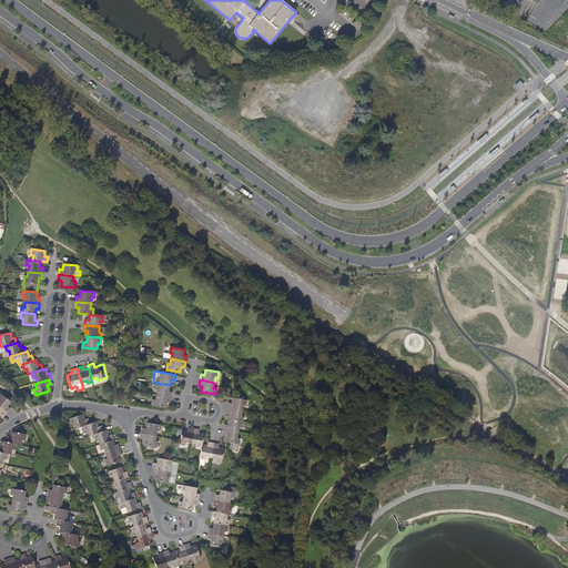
[(169,391),(170,385),(156,383),(155,388),(158,389),(156,394),(171,397),(172,392),(169,391)]
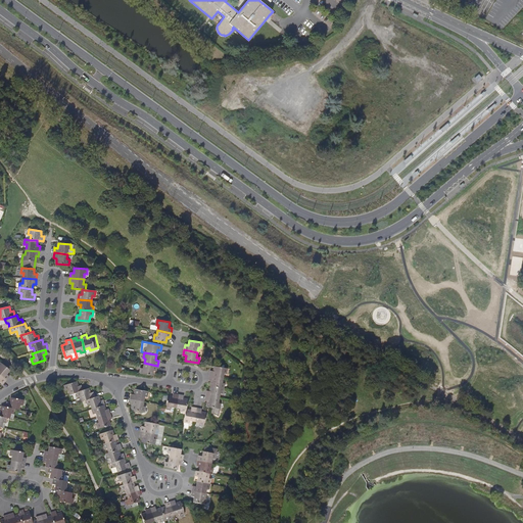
[(0,375),(5,380),(9,376),(6,374),(10,370),(0,362),(0,375)]
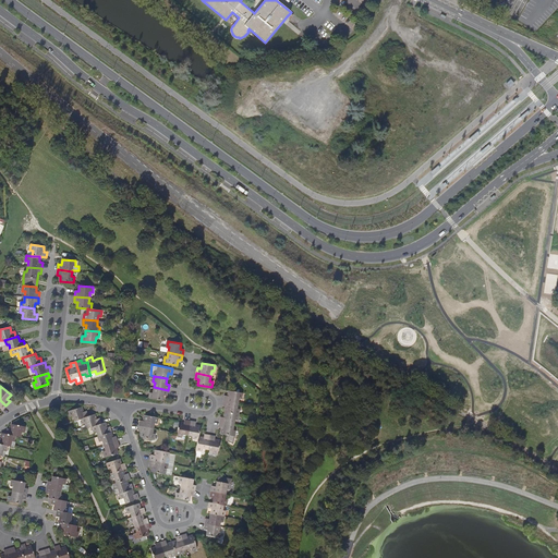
[(168,390),(154,387),(153,392),(150,392),(149,398),(162,400),(164,395),(167,396),(168,390)]
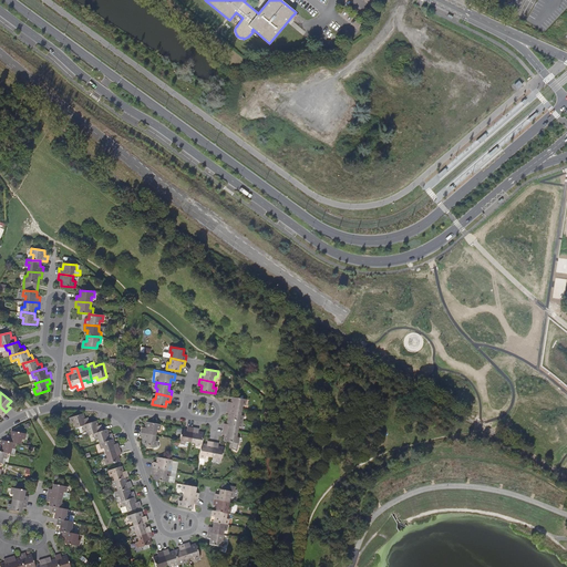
[(228,402),(227,406),(241,410),(243,404),(246,404),(247,400),(238,398),(233,397),(232,402),(228,402)]
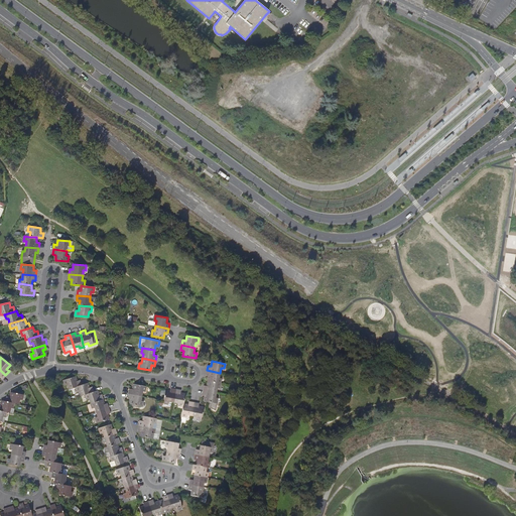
[(219,378),(220,373),(207,370),(207,375),(209,376),(209,381),(221,383),(222,378),(219,378)]
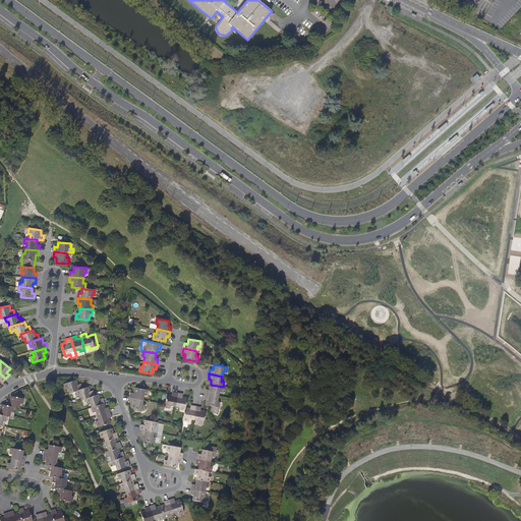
[(70,393),(76,391),(83,389),(81,384),(78,385),(76,380),(64,384),(66,388),(68,388),(70,393)]
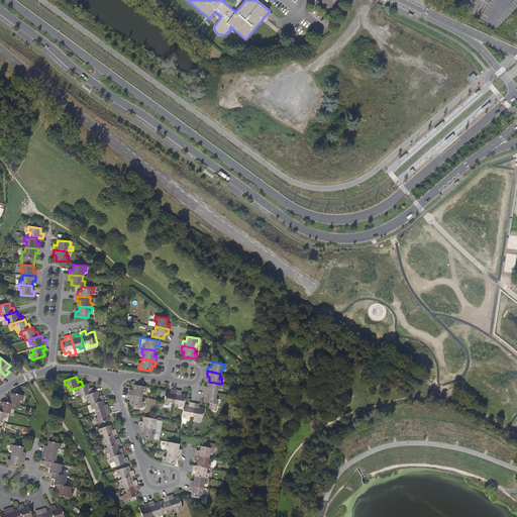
[(221,384),(209,382),(208,387),(205,386),(204,391),(217,394),(218,389),(220,389),(221,384)]
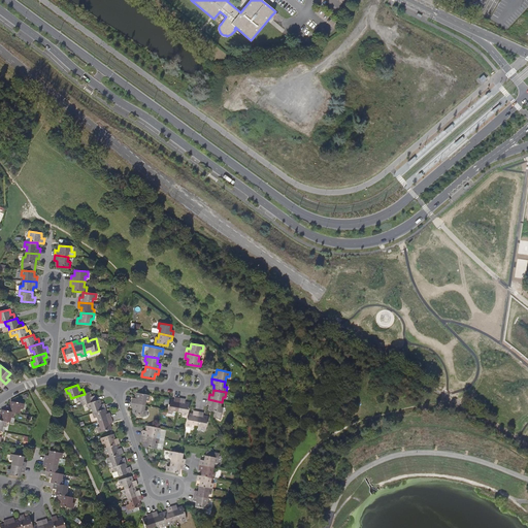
[(84,404),(88,403),(97,400),(95,396),(92,397),(90,392),(85,394),(77,396),(79,400),(81,400),(84,404)]
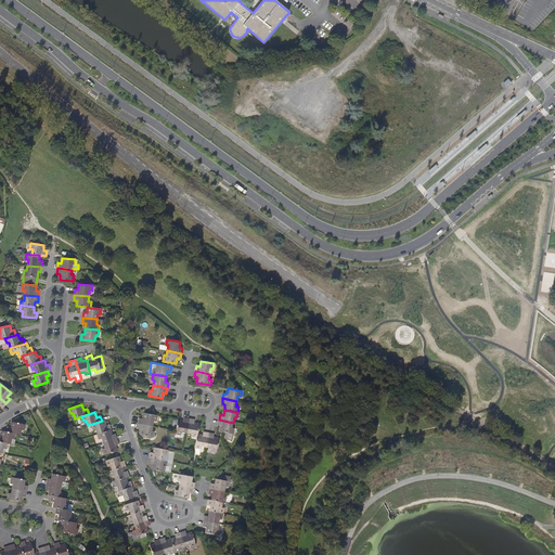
[(143,418),(140,417),(139,423),(153,426),(154,421),(156,421),(157,415),(144,413),(143,418)]
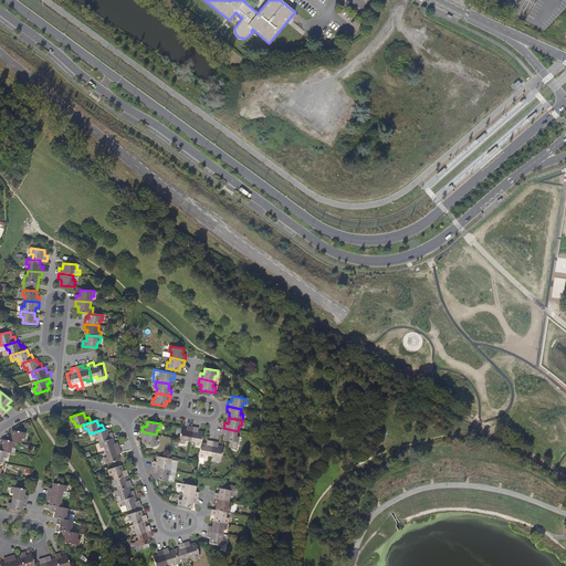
[(191,441),(194,426),(188,425),(187,429),(182,428),(179,441),(185,442),(185,440),(191,441)]
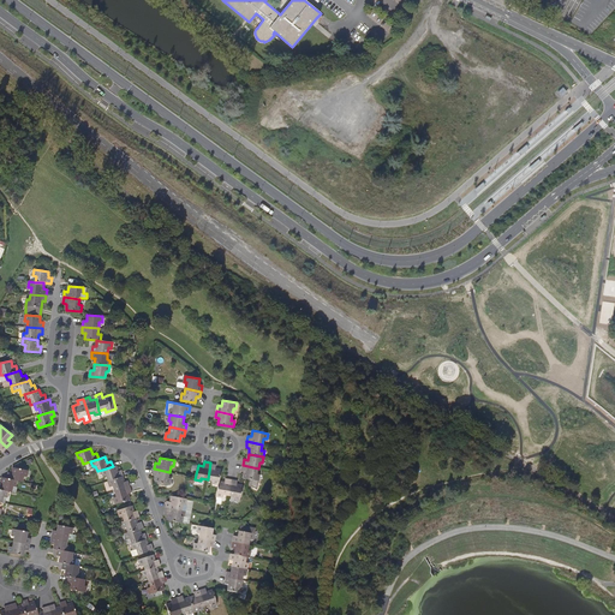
[(219,484),(219,481),(221,470),(215,469),(216,464),(210,463),(208,479),(213,481),(213,483),(219,484)]
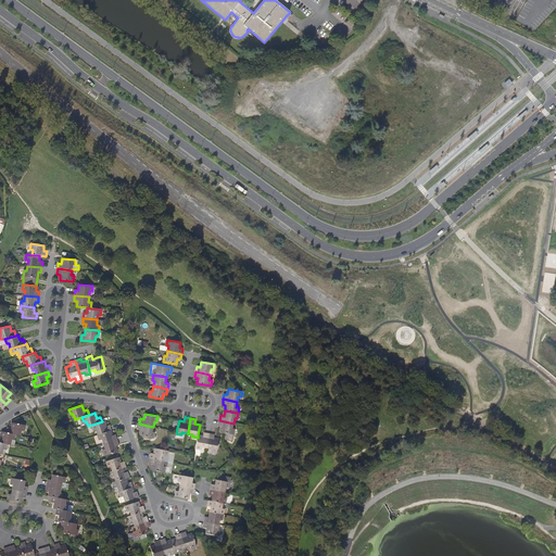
[(97,429),(98,434),(111,430),(112,430),(111,425),(108,426),(105,420),(102,421),(92,425),(95,430),(97,429)]
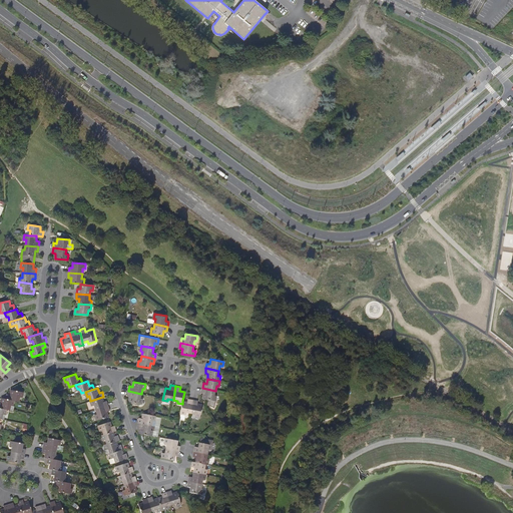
[(215,391),(202,388),(201,393),(204,394),(203,398),(210,400),(209,405),(214,407),(215,401),(216,396),(214,395),(215,391)]
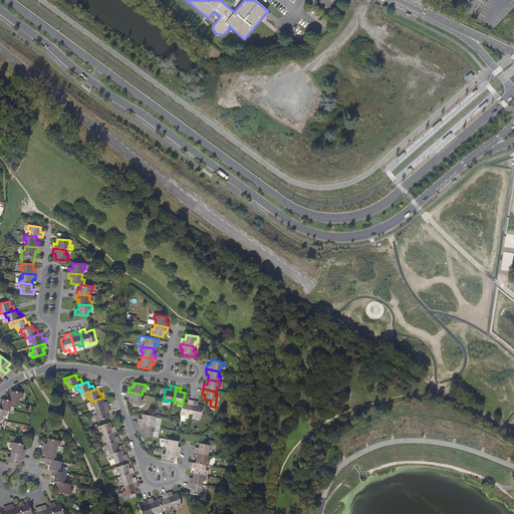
[(10,396),(6,395),(5,400),(14,402),(18,403),(19,398),(22,398),(23,393),(11,391),(10,396)]
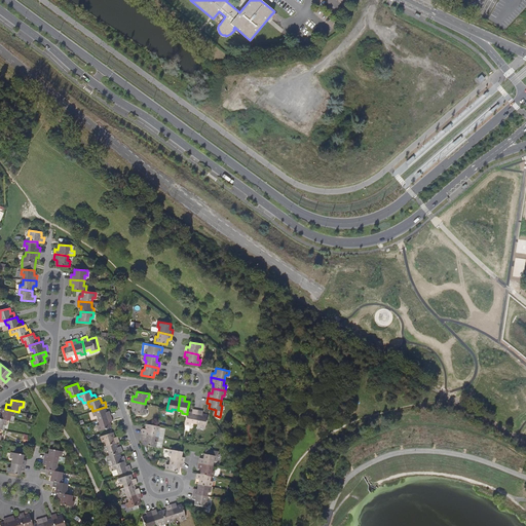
[(145,404),(132,401),(130,406),(134,406),(133,411),(145,414),(146,409),(144,408),(145,404)]
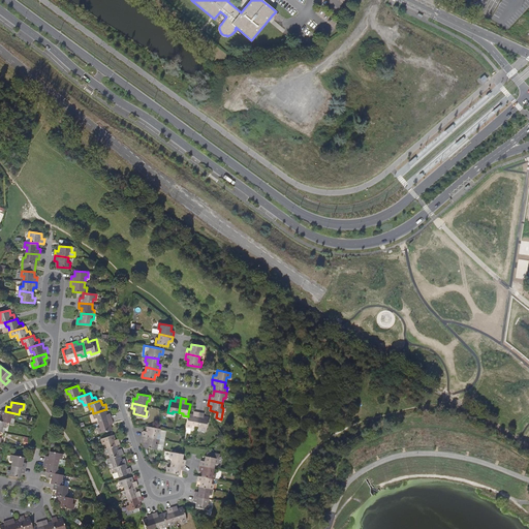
[(97,417),(99,422),(112,417),(111,413),(106,414),(105,409),(93,413),(95,418),(97,417)]
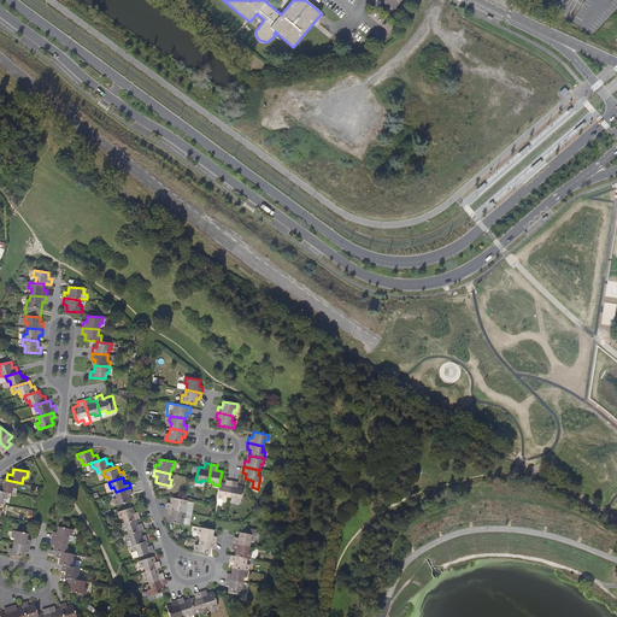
[(1,485),(0,483),(0,491),(9,493),(16,494),(17,488),(16,488),(17,482),(6,480),(3,479),(1,485)]
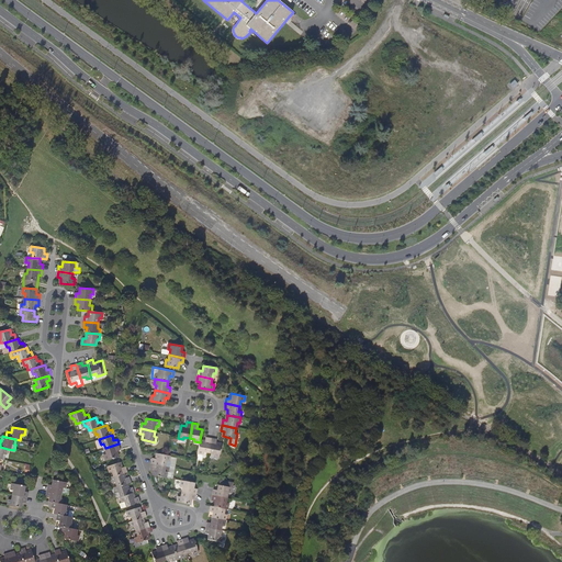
[(209,452),(212,438),(206,437),(205,440),(200,439),(200,442),(198,452),(203,453),(203,451),(209,452)]
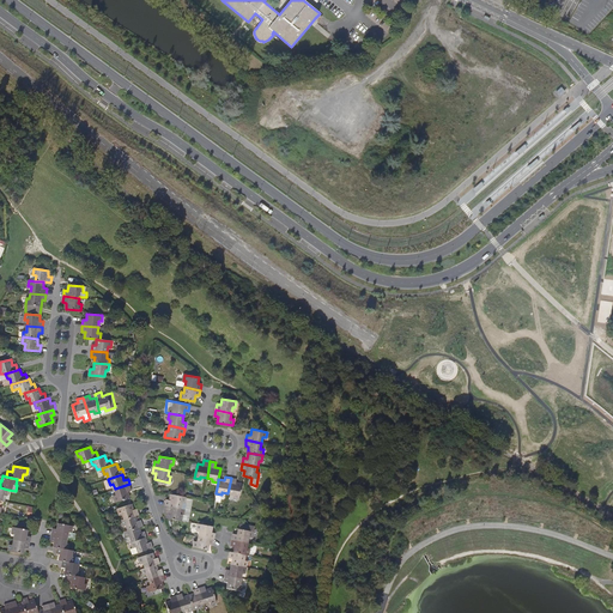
[(237,479),(231,478),(228,493),(234,495),(234,497),(240,498),(242,484),(236,483),(237,479)]
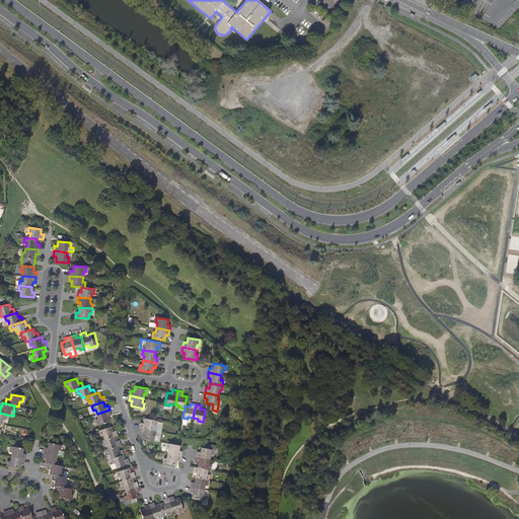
[(107,416),(112,415),(109,410),(97,414),(98,419),(96,420),(97,425),(109,421),(107,416)]
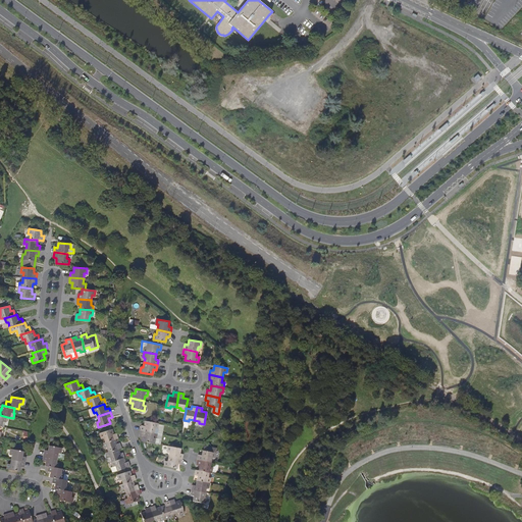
[(145,426),(142,425),(141,430),(140,435),(143,435),(142,440),(161,445),(164,424),(156,423),(146,421),(145,426)]
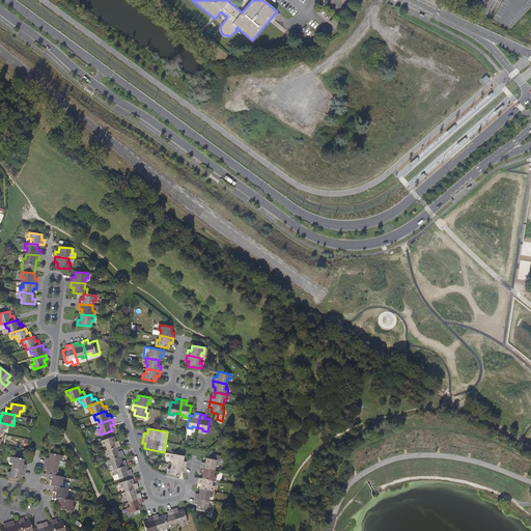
[(107,449),(117,446),(120,445),(119,441),(116,442),(114,437),(102,441),(104,446),(106,445),(107,449)]
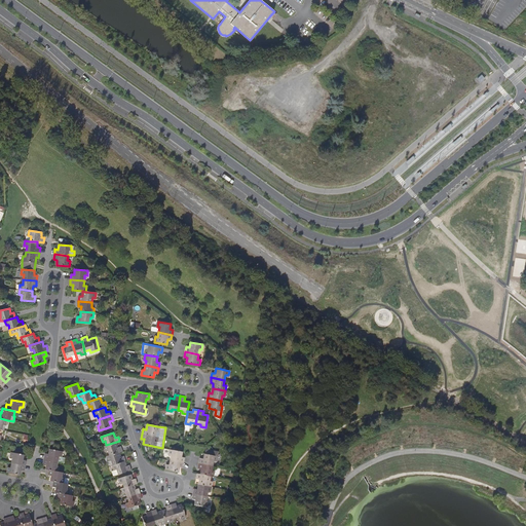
[(110,455),(119,452),(122,451),(121,447),(118,448),(116,442),(106,445),(104,446),(106,451),(108,451),(110,455)]
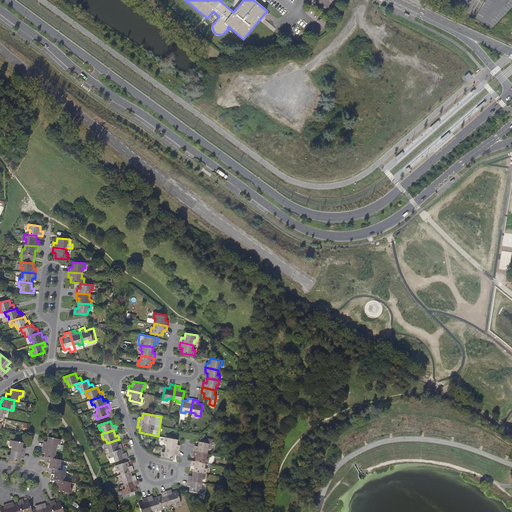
[(44,441),(43,446),(56,448),(57,443),(59,444),(60,439),(49,437),(48,441),(44,441)]
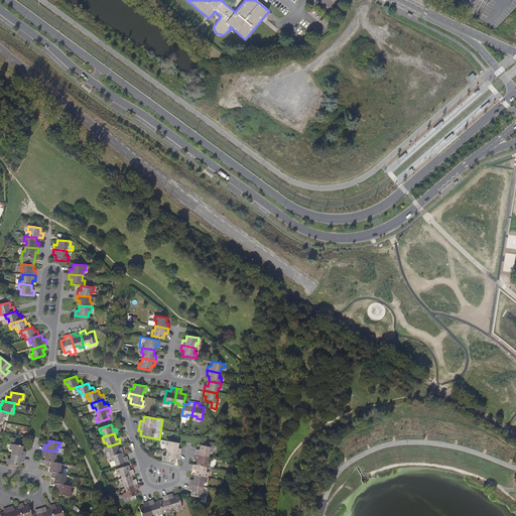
[(168,446),(167,452),(180,454),(181,448),(178,448),(179,443),(166,440),(165,445),(168,446)]
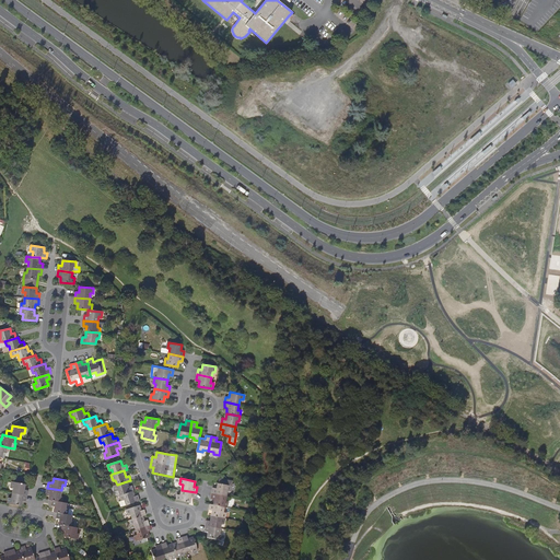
[(217,489),(213,488),(212,493),(226,496),(228,491),(231,491),(232,481),(220,479),(219,483),(218,483),(217,489)]
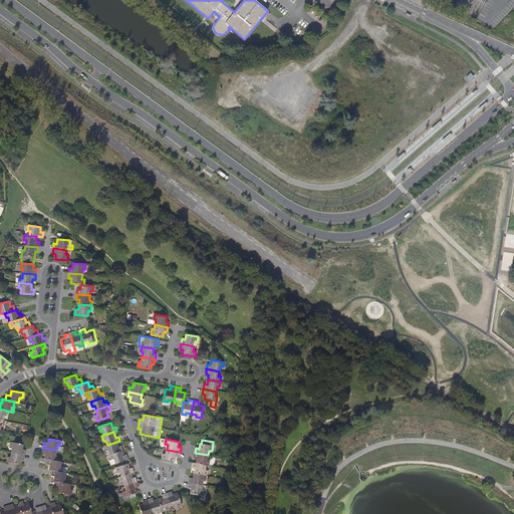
[(11,452),(24,455),(25,450),(22,449),(23,445),(11,442),(10,448),(12,448),(11,452)]
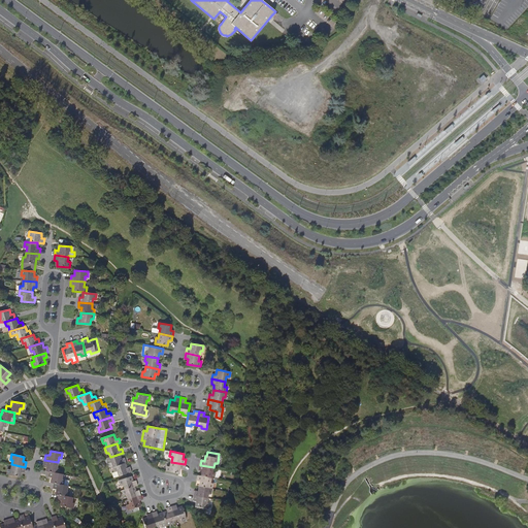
[(110,457),(107,458),(109,463),(111,462),(112,466),(113,467),(126,463),(125,458),(122,459),(120,454),(110,457)]
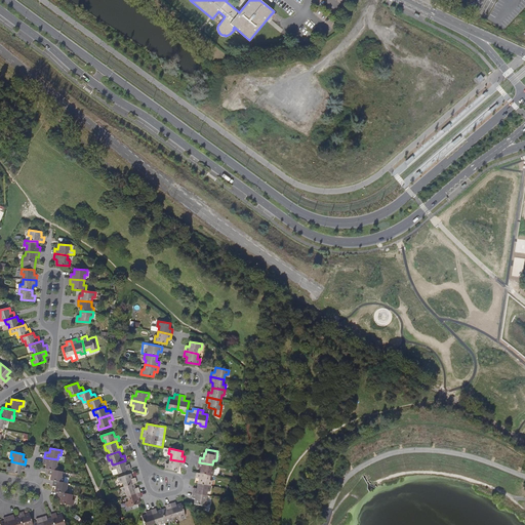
[(56,465),(57,459),(44,457),(43,462),(47,462),(46,468),(49,469),(57,470),(58,466),(56,465)]
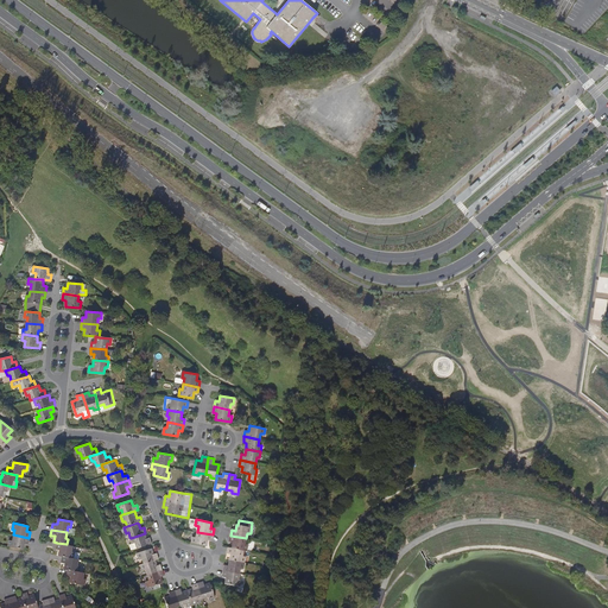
[(213,534),(197,532),(196,538),(192,537),(192,543),(207,545),(208,540),(211,540),(213,534)]
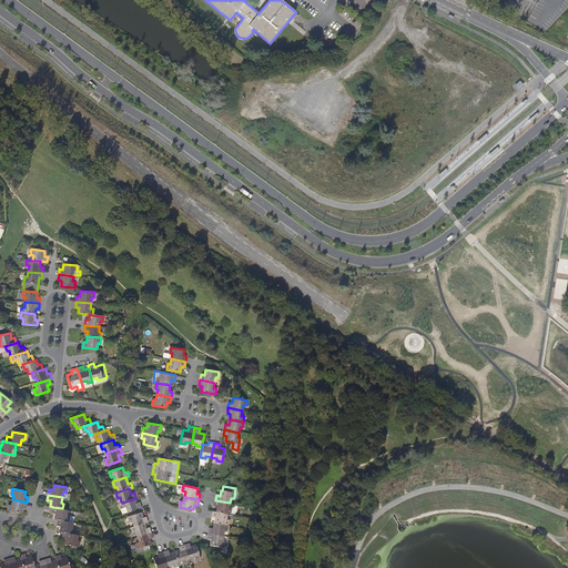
[(128,511),(142,507),(140,503),(137,504),(135,498),(122,503),(123,507),(121,508),(123,514),(128,511)]
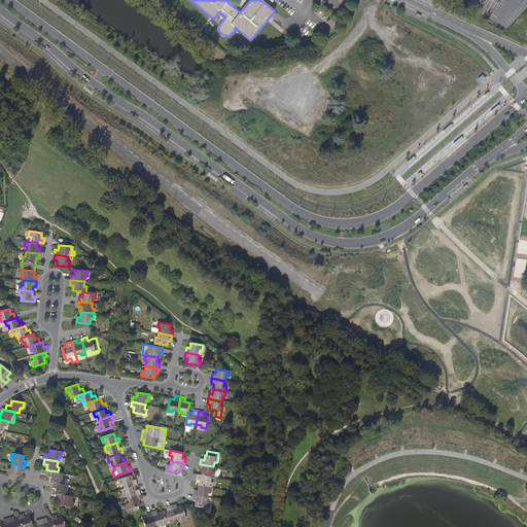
[(21,470),(24,471),(25,466),(11,463),(11,467),(8,467),(7,473),(20,476),(21,470)]
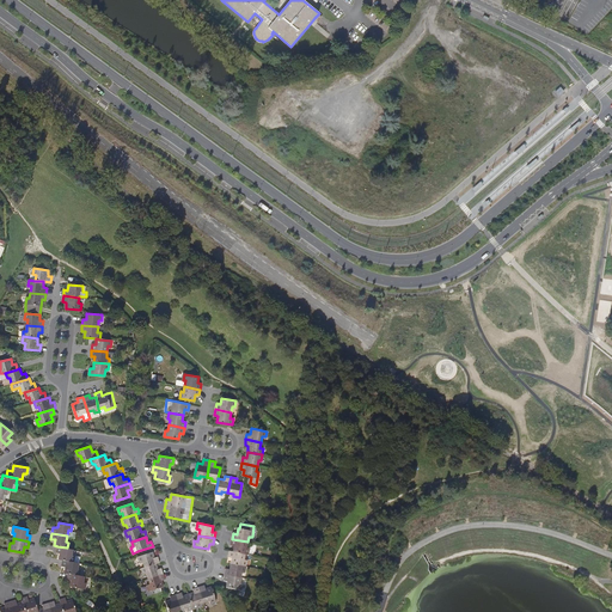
[(248,542),(232,539),(231,545),(236,546),(234,552),(245,554),(249,555),(250,549),(246,549),(248,542)]
